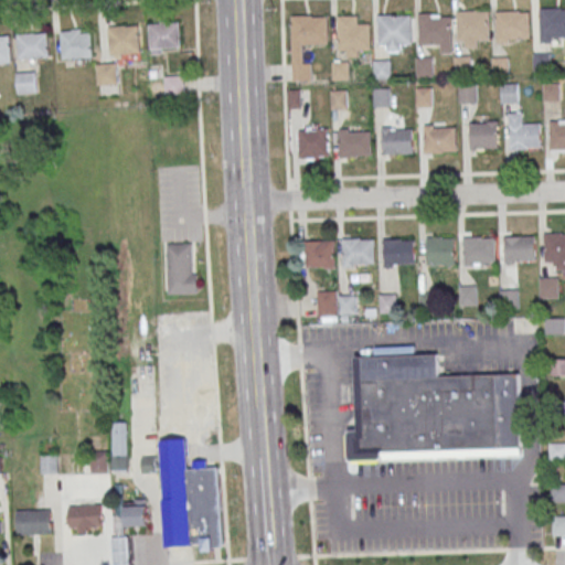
[(540,43),(564,42),(564,8),(540,8),(540,43)]
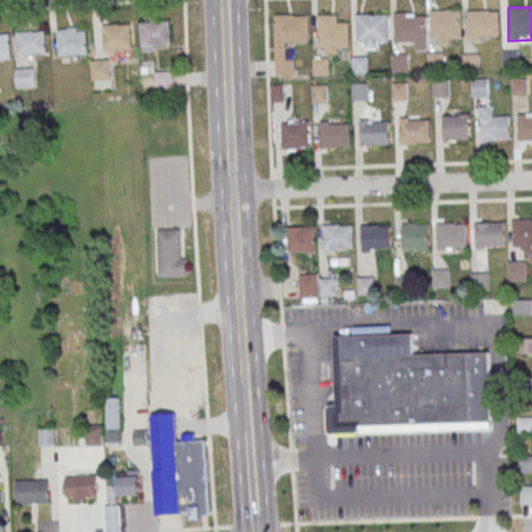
[(467,10),(468,38),(499,37),(498,10),(486,10),(486,9),(467,10)]
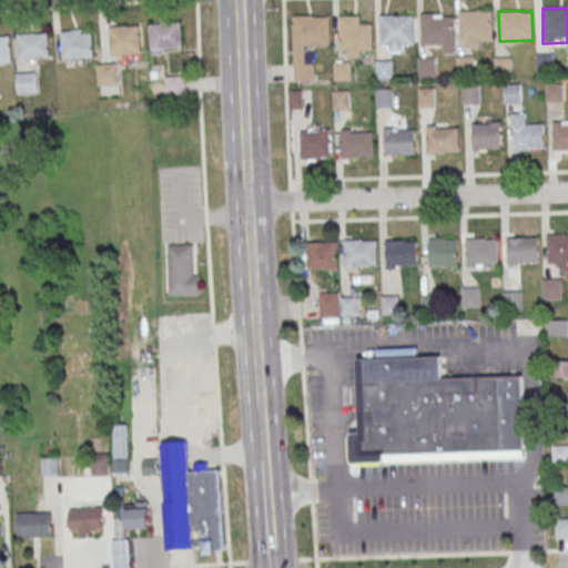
[(458,12),(459,42),(493,41),(492,12),(480,12),(480,11),(458,12)]
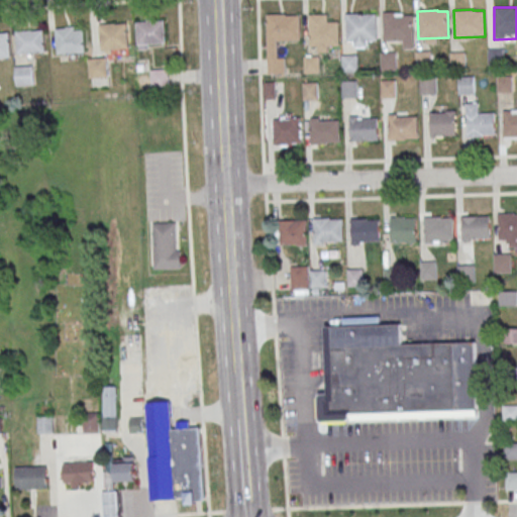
[(345,14),(346,41),(377,40),(376,14),(365,14),(365,13),(345,14)]
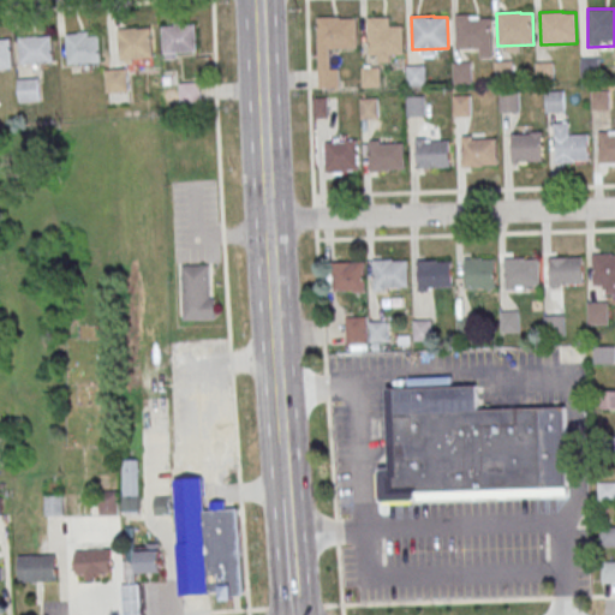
[(316,18),(317,51),(353,49),(352,18),(339,18),(339,17),(316,18)]
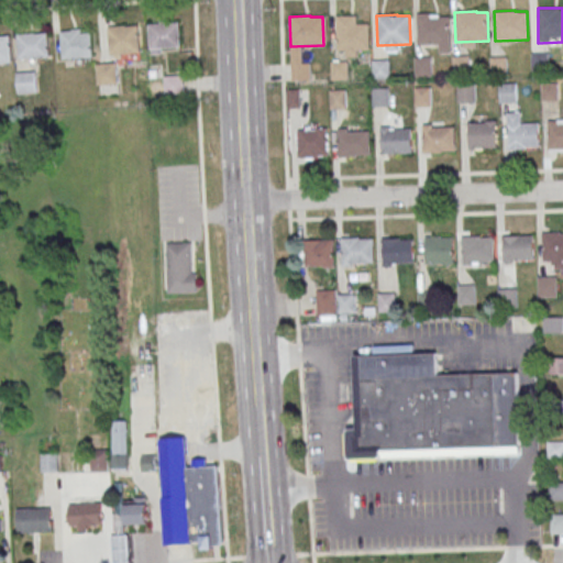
[(337,17),(338,51),(370,50),(368,23),(356,24),(356,15),(337,17)]
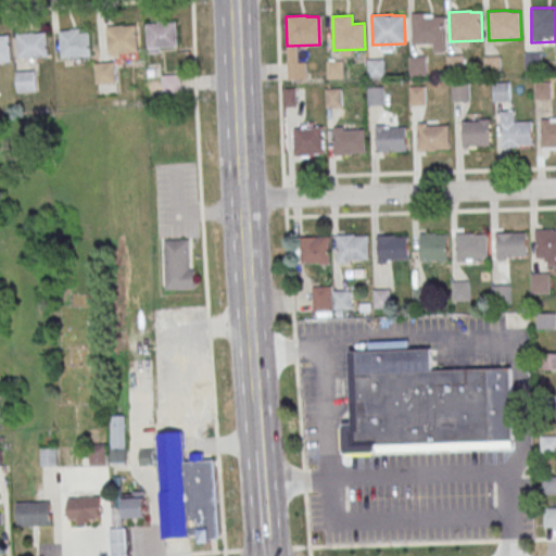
[(412,16),(413,45),(444,43),(444,16),(432,16),(432,15),(412,16)]
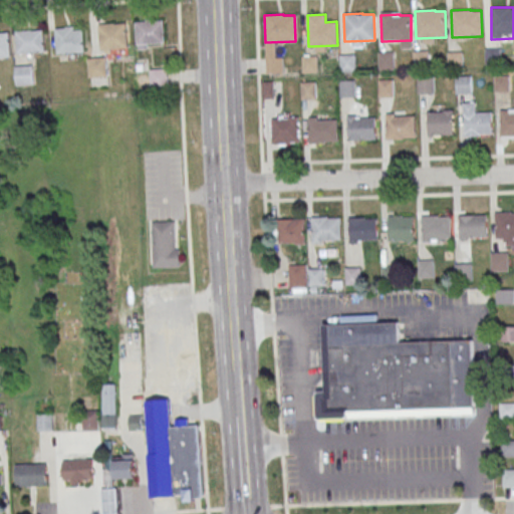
[(135,22),(162,20),(164,42),(137,44),(135,22)]
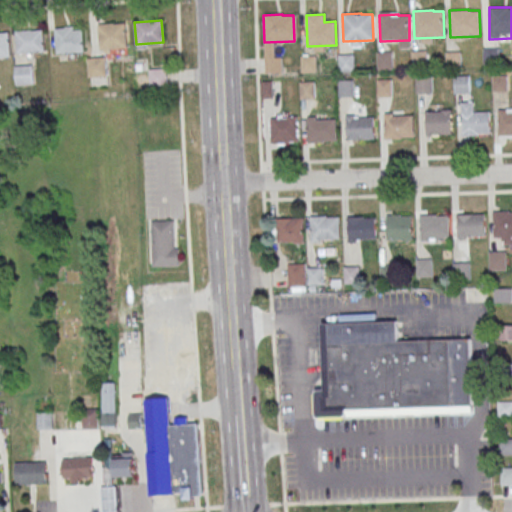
[(98,25),(125,23),(127,45),(100,47),(98,25)]
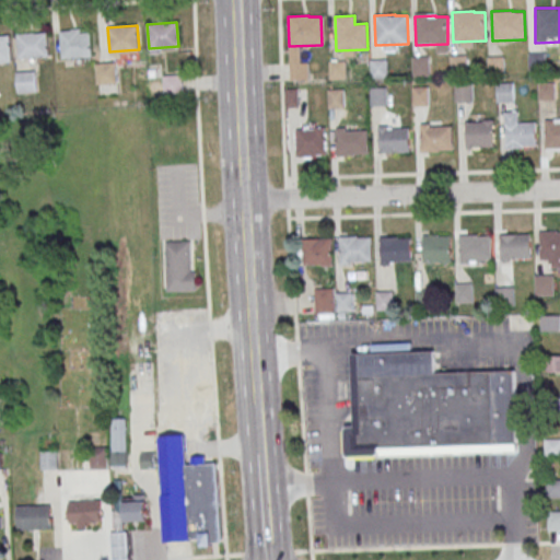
[(16,35),(46,33),(48,57),(19,59),(16,35)]
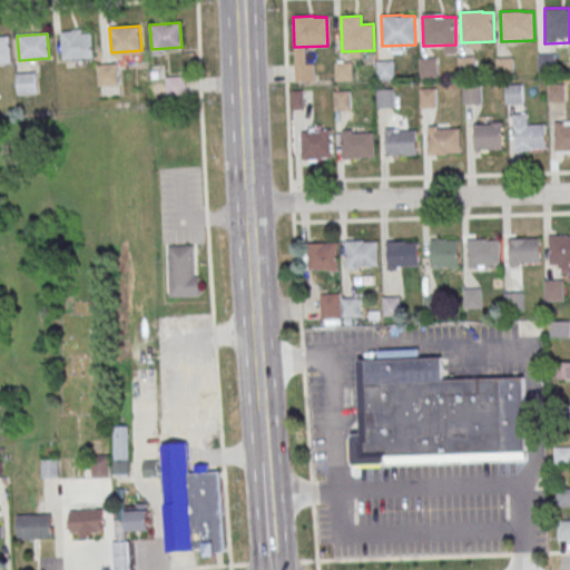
[(61,36),(91,33),(92,57),(62,59),(61,36)]
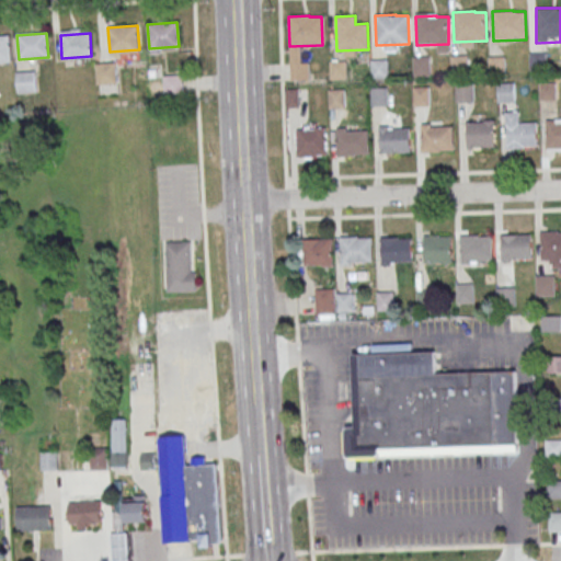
[(0,37),(9,37),(11,61),(0,61),(0,37)]
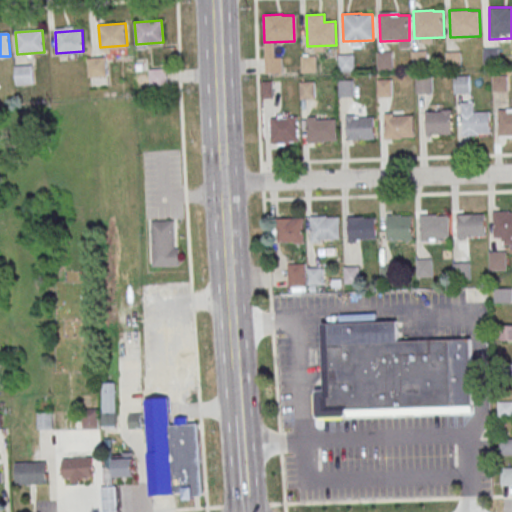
[(483,49),(499,49),(499,66),(484,66),(483,49)]
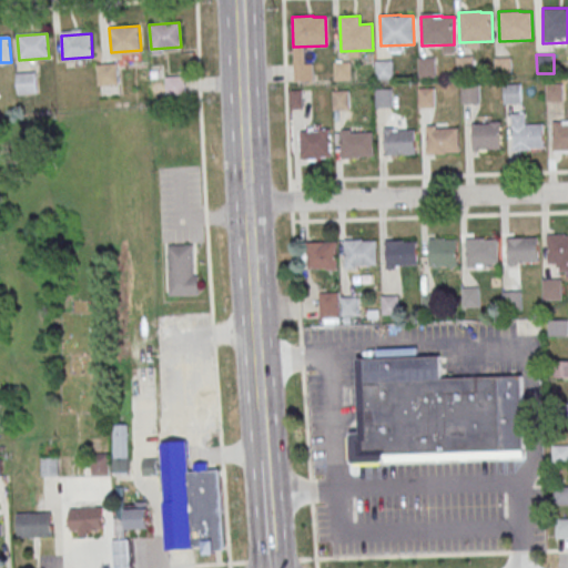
[(418,58),(435,57),(436,78),(419,79),(418,58)]
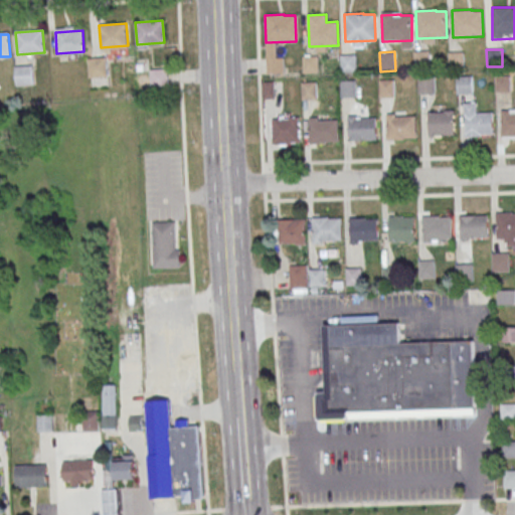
[(414,51),(430,51),(431,68),(414,68),(414,51)]
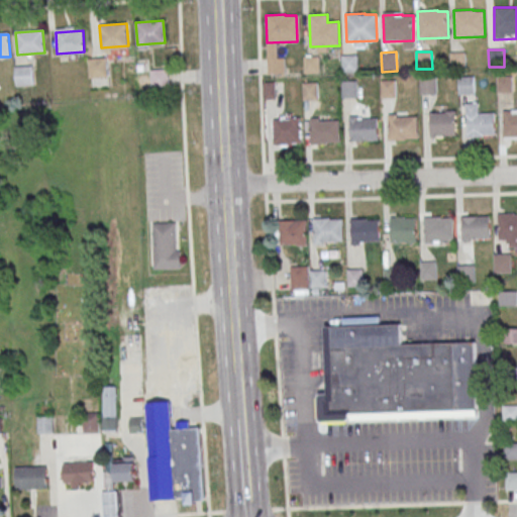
[(450,53),(466,53),(467,70),(450,70),(450,53)]
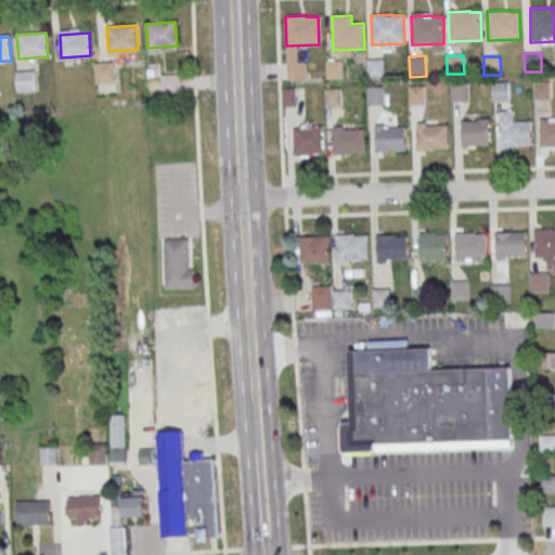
[(368,60),(384,59),(385,77),(369,78),(368,60)]
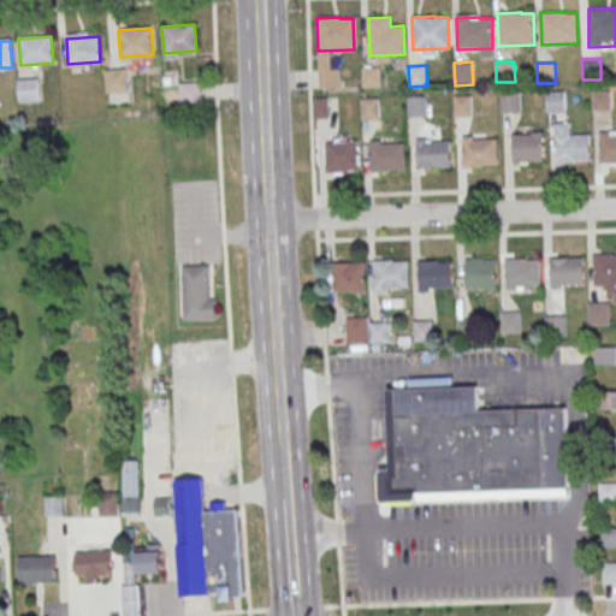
[(362,67),(380,67),(381,88),(362,88),(362,67)]
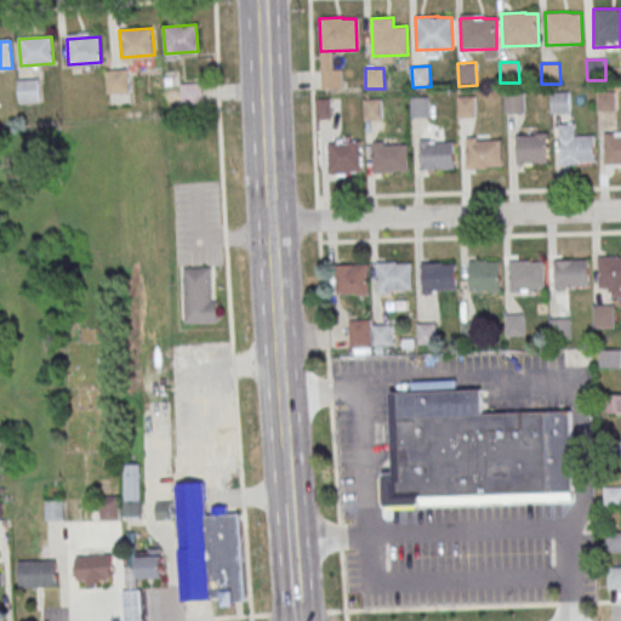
[(106,72),(123,70),(125,91),(107,92),(106,72)]
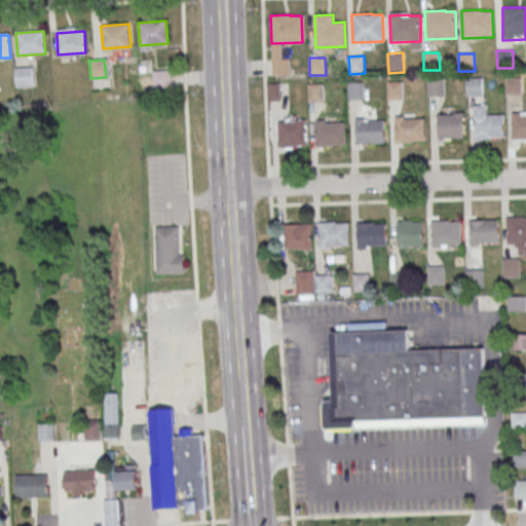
[(13,69),(32,67),(33,87),(15,88),(13,69)]
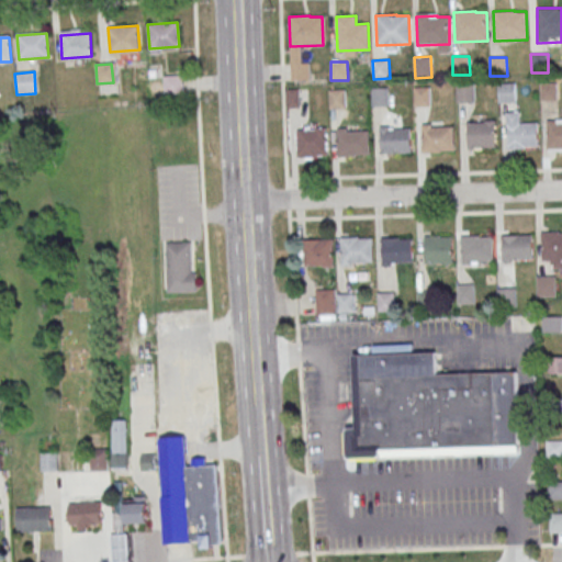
[(540,83),(557,82),(558,101),(540,102),(540,83)]
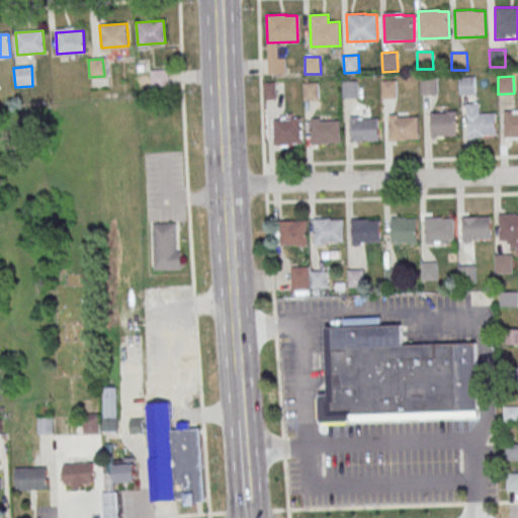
[(458,77),(473,77),(475,94),(459,95),(458,77)]
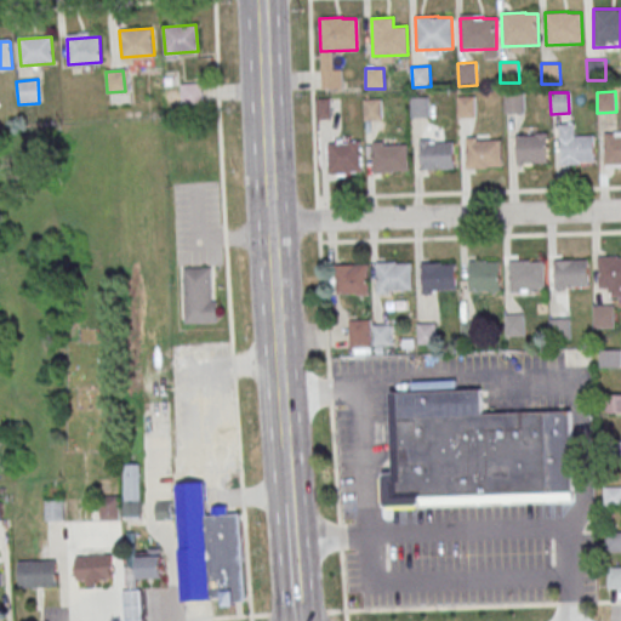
[(505,93),(523,93),(524,114),(505,114),(505,93)]
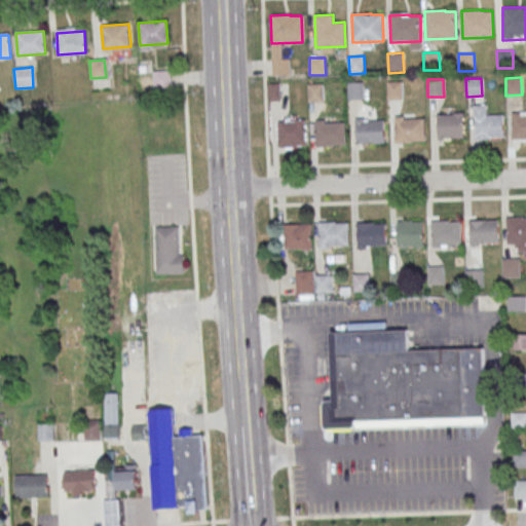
[(386,82),(402,81),(403,99),(386,100),(386,82)]
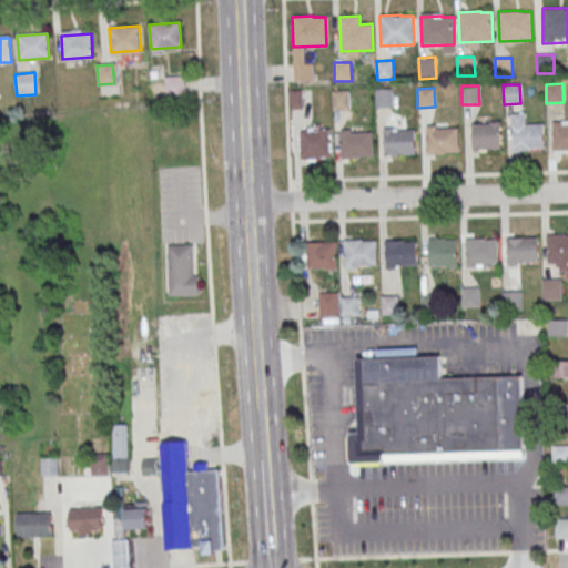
[(374,90),(392,89),(392,108),(375,109),(374,90)]
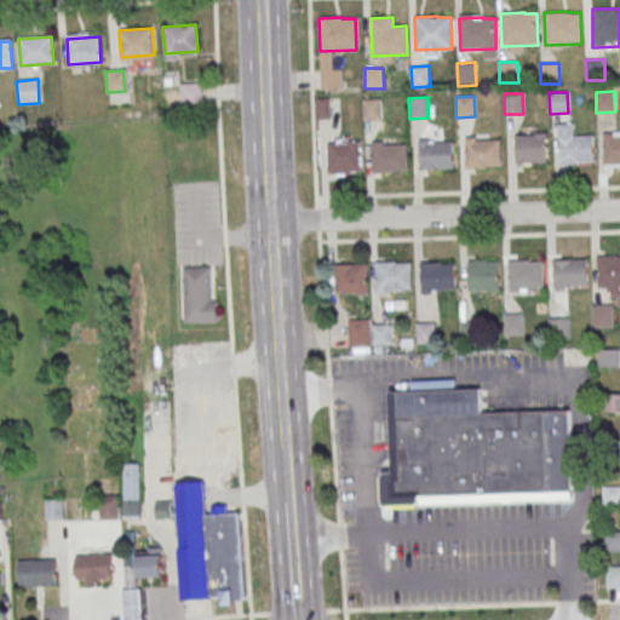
[(362,99),(382,98),(382,119),(363,120),(362,99)]
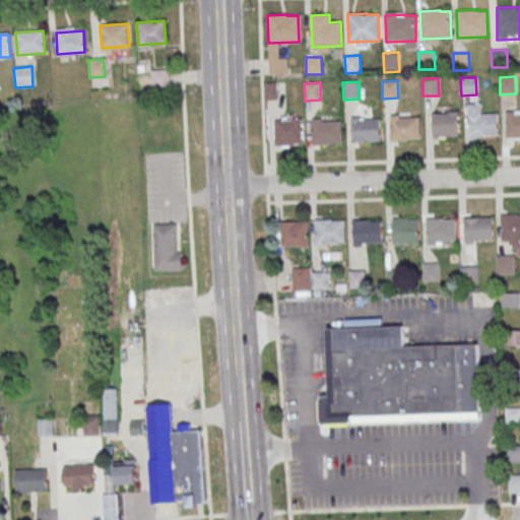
[(459,138),(459,111),(432,111),(432,138),(459,138)]
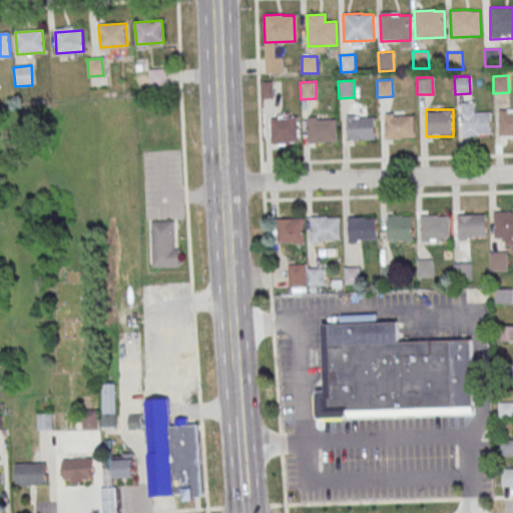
[(462,110),(463,134),(492,133),(491,112),(472,113),(472,110),(462,110)]
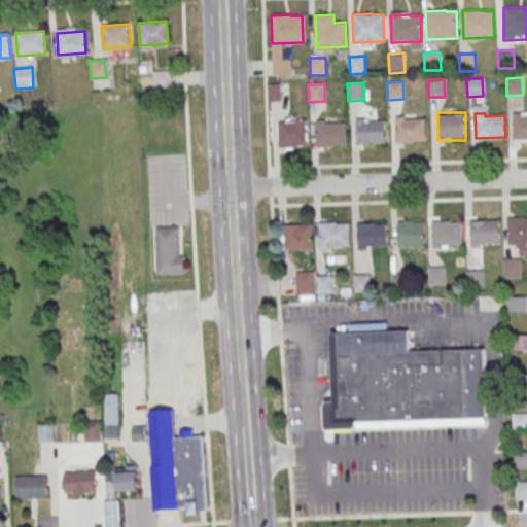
[(513,113),(514,138),(526,137),(526,115),(522,116),(522,113),(513,113)]
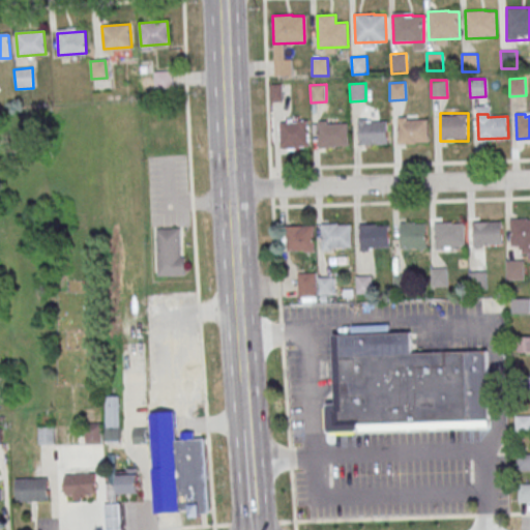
[(398,118),(399,143),(429,142),(428,120),(407,121),(407,117),(398,118)]
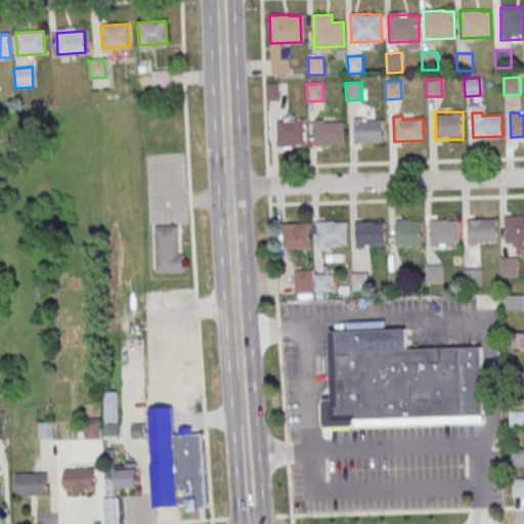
[(354,118),(355,142),(384,141),(384,120),(363,121),(363,118),(354,118)]
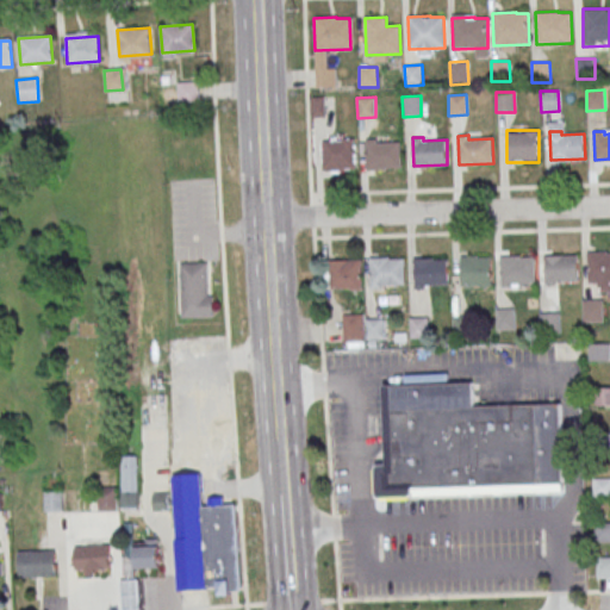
[(323,139),(323,172),(355,172),(355,139),(323,139)]
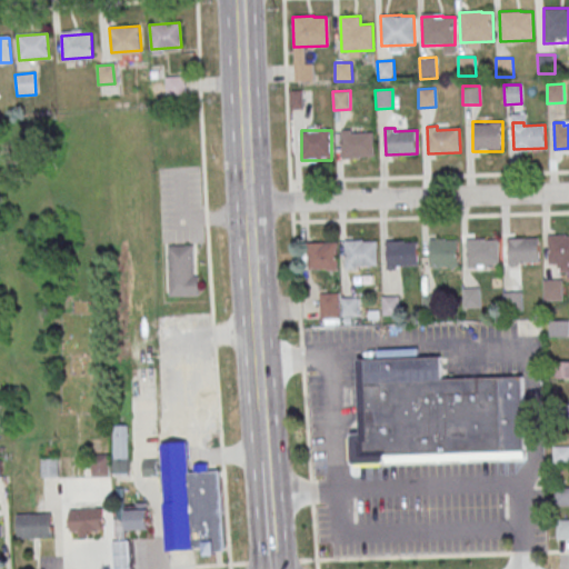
[(341,130),(342,158),(373,156),(373,132),(351,133),(351,130),(341,130)]
